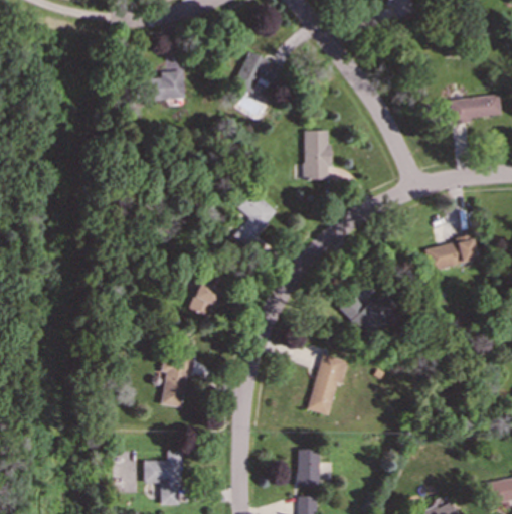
[(387,0),(395,19),(414,12),(409,0),(387,0)]
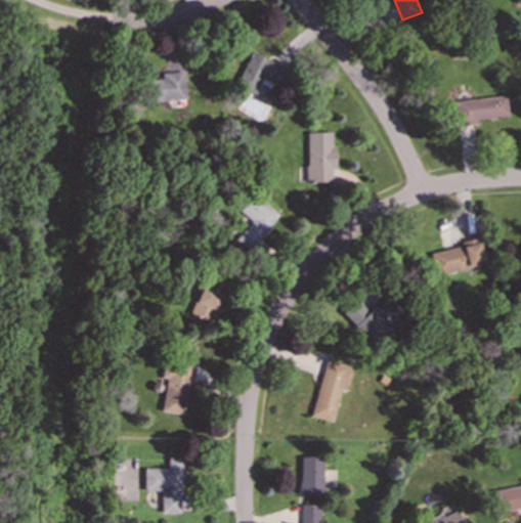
[(237,85),(256,94),(263,79),(278,86),(287,69),(253,52),(237,85)]
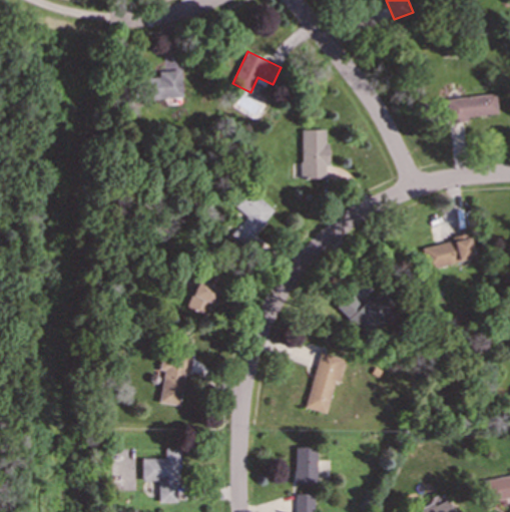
[(183,98),(182,71),(160,71),(160,78),(146,79),(147,100),(183,98)]
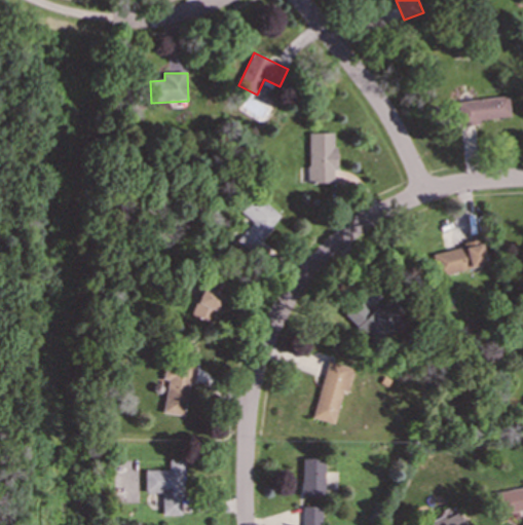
[(513,119),(510,97),(457,103),(460,125),(513,119)]
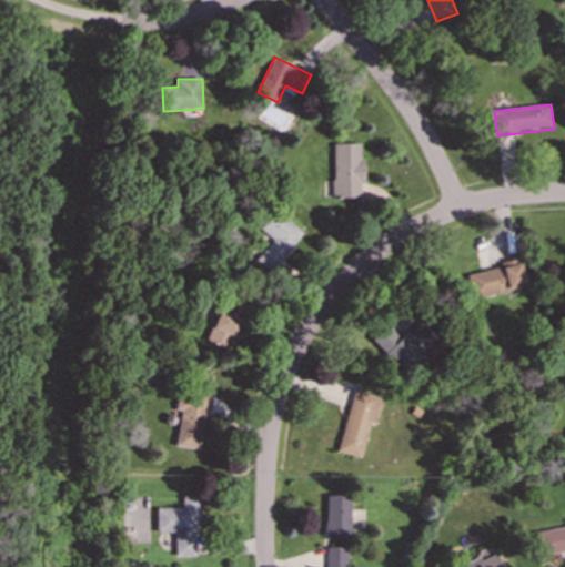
[(335,144),(334,198),(363,198),(363,144),(335,144)]
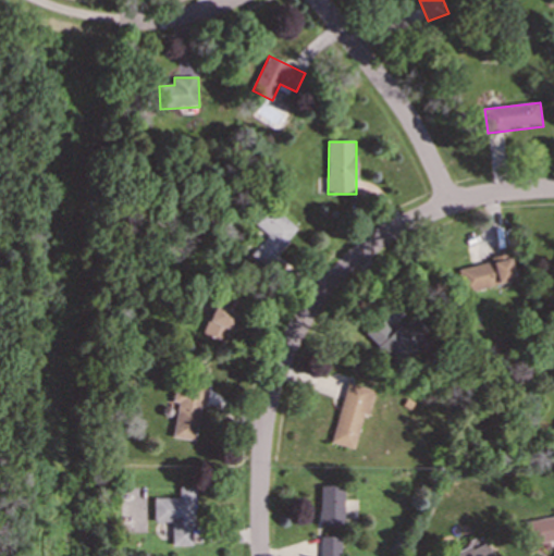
[(269,269),(299,230),(269,206),(255,223),(269,234),(253,256),(269,269)]
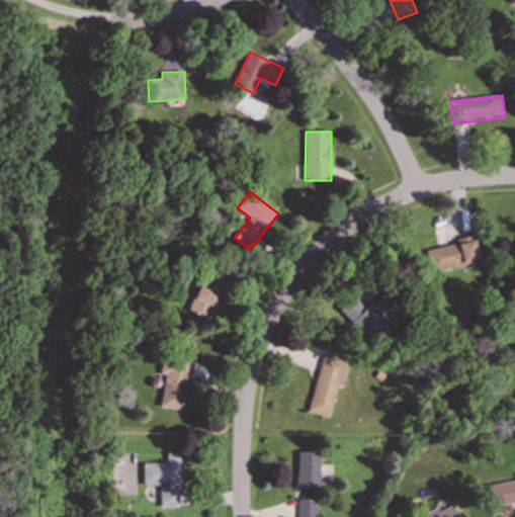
[(475,236),(457,240),(458,244),(427,251),(431,272),(480,262),(475,236)]
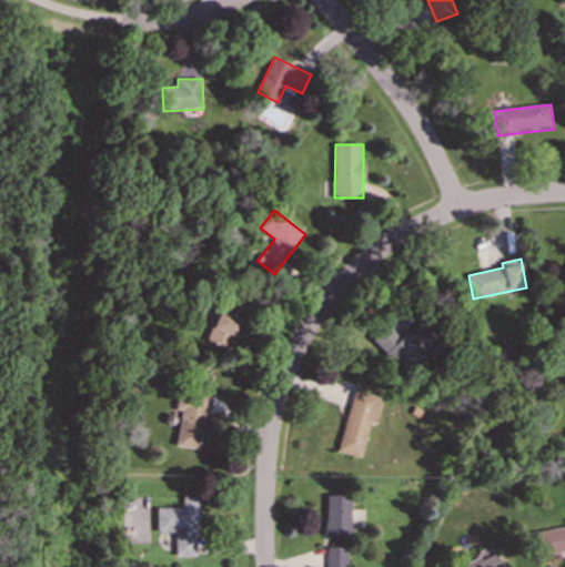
[(248,305),(224,296),(209,342),(232,350),(248,305)]
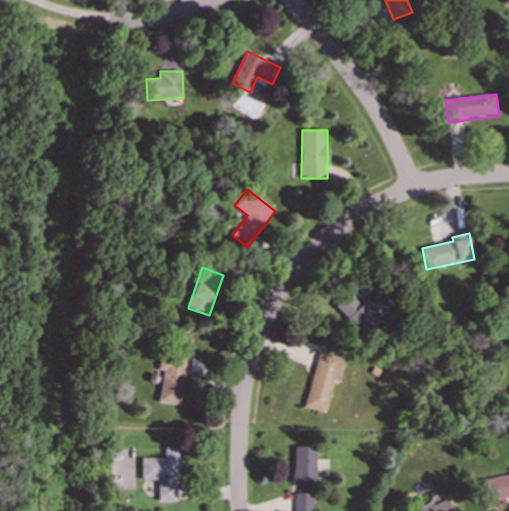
[(365,306),(347,293),(334,311),(370,338),(395,305),(376,291),(365,306)]
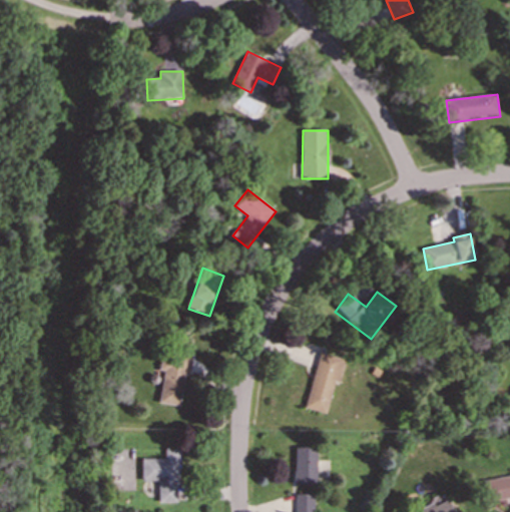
[(180,407),(186,375),(190,376),(194,355),(164,350),(160,371),(165,372),(159,403),(180,407)]
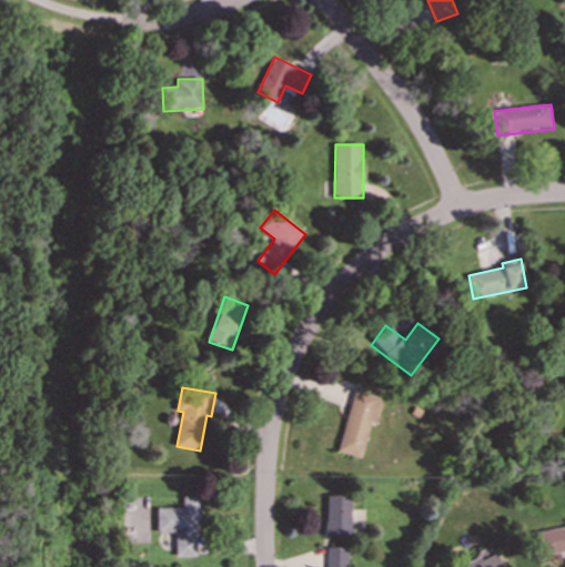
[(341,453),(364,458),(372,422),(379,423),(384,398),(355,391),(341,453)]
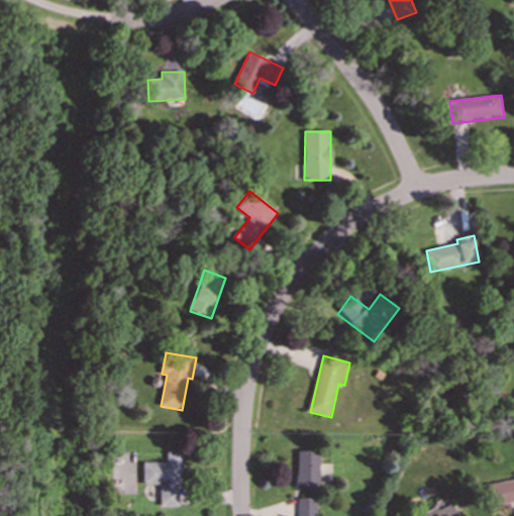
[(320,451),(298,451),(299,489),(321,489),(320,451)]
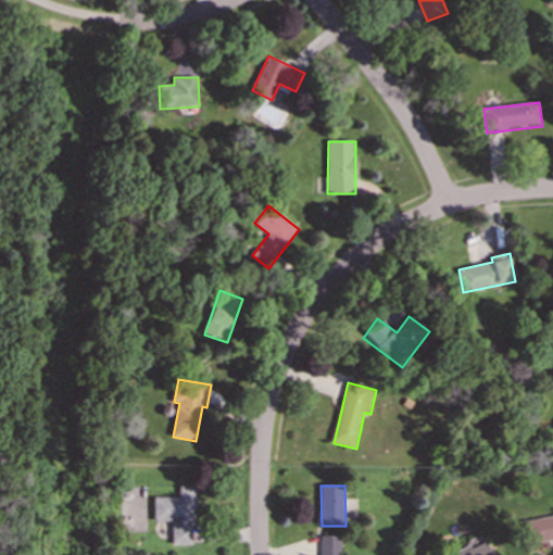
[(154,497),(154,521),(173,521),(173,545),(195,545),(195,487),(179,487),(179,497),(154,497)]
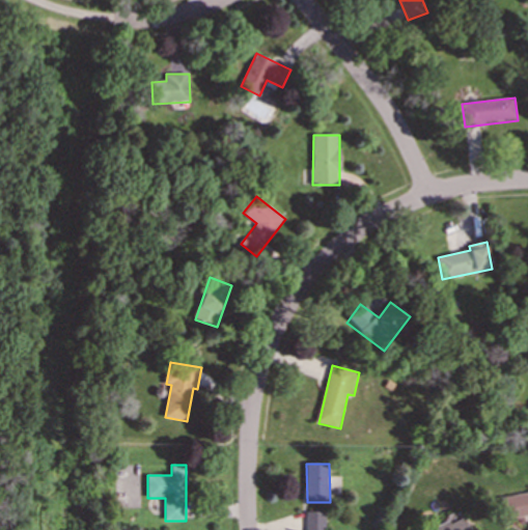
[(527,493),(502,497),(506,520),(527,517),(527,493)]
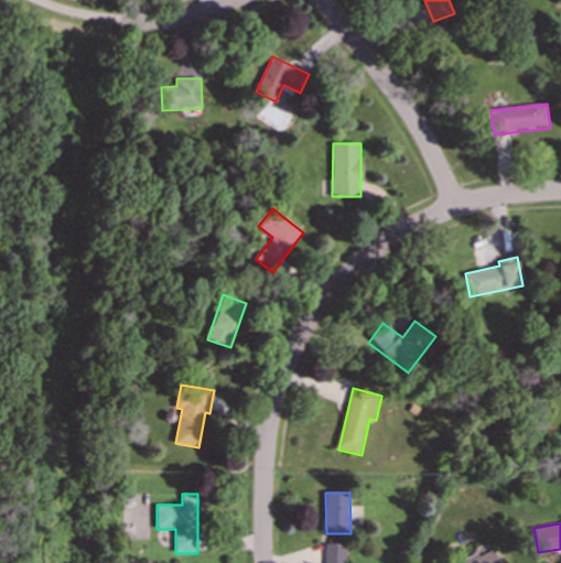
[(347,562),(347,544),(327,543),(326,562),(347,562)]
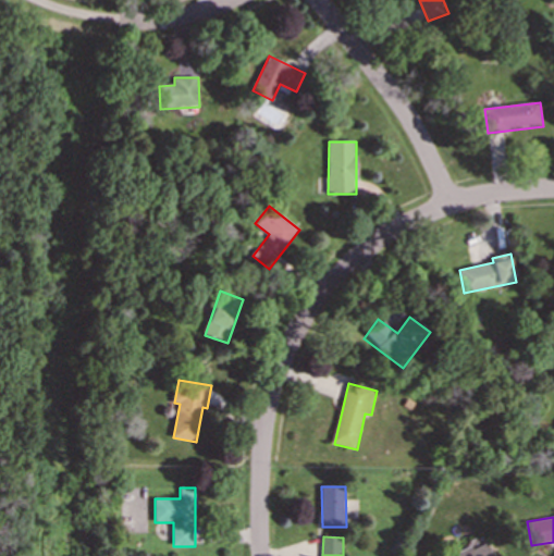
[(495,555),(489,543),(474,550),(472,547),(452,555),(495,555)]
